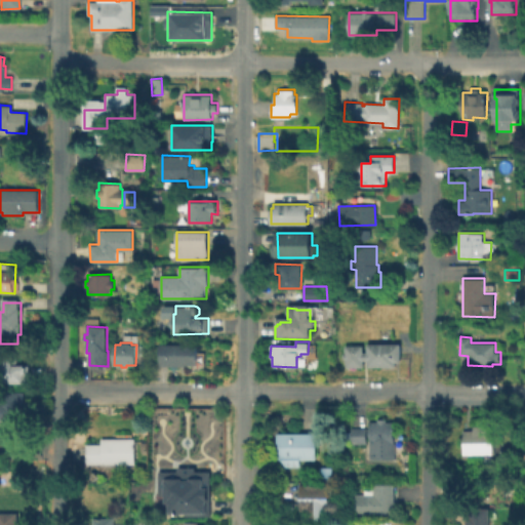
[(400,344),(401,362),(396,362),(396,366),(367,367),(367,360),(363,360),(364,367),(346,367),(346,359),(344,359),(344,354),(346,353),(346,346),(363,346),(363,352),(367,352),(367,344),(400,344)]
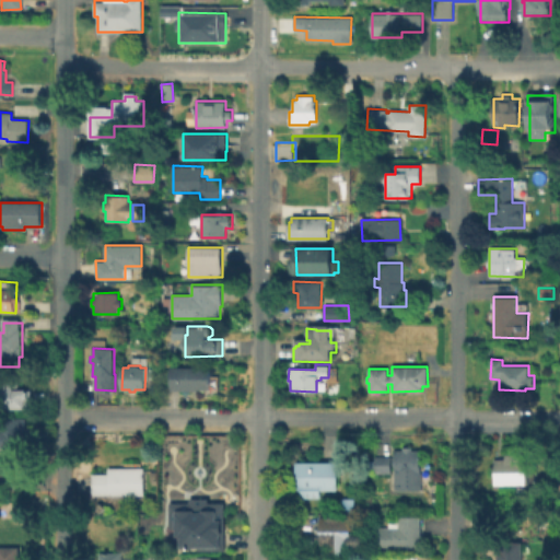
[(210,368),(210,389),(197,388),(197,391),(171,391),(171,368),(210,368)]
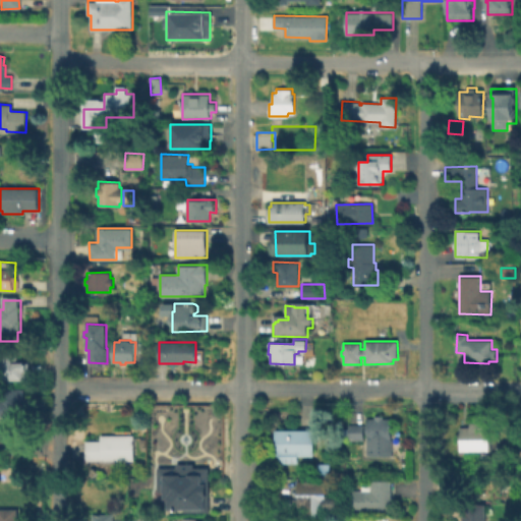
[(30,362),(30,379),(0,379),(0,351),(13,351),(13,362),(30,362)]
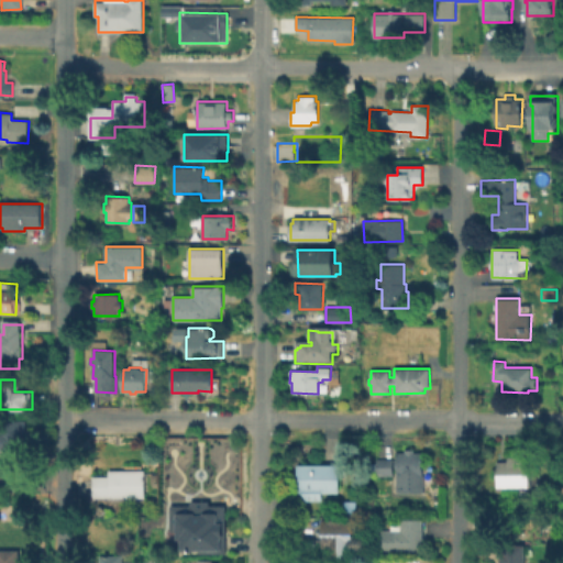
[(25,421),(25,450),(2,450),(2,448),(0,448),(0,432),(1,432),(1,421),(25,421)]
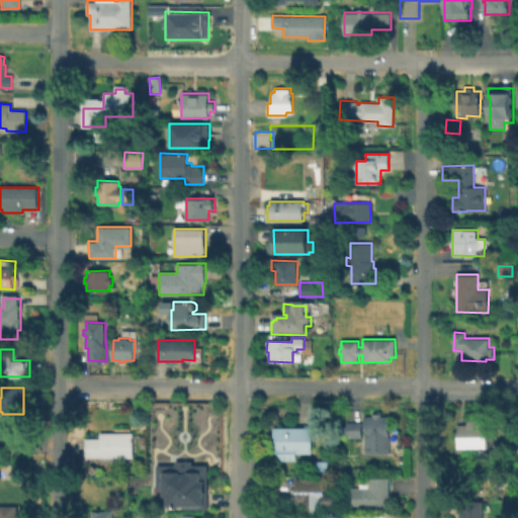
[(199,414),(169,414),(169,433),(185,433),(185,437),(199,437),(199,414)]
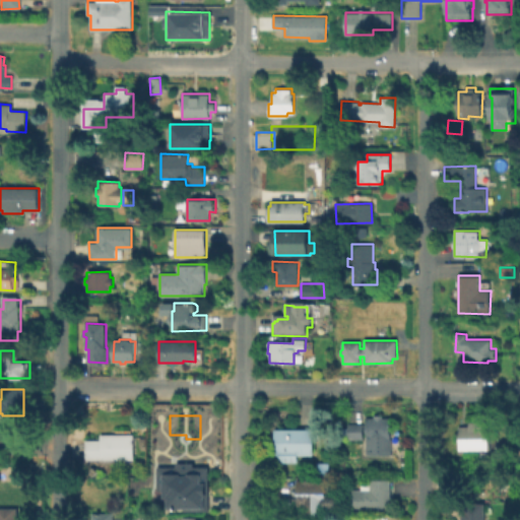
[(392,418),(391,448),(367,448),(367,418),(392,418)]
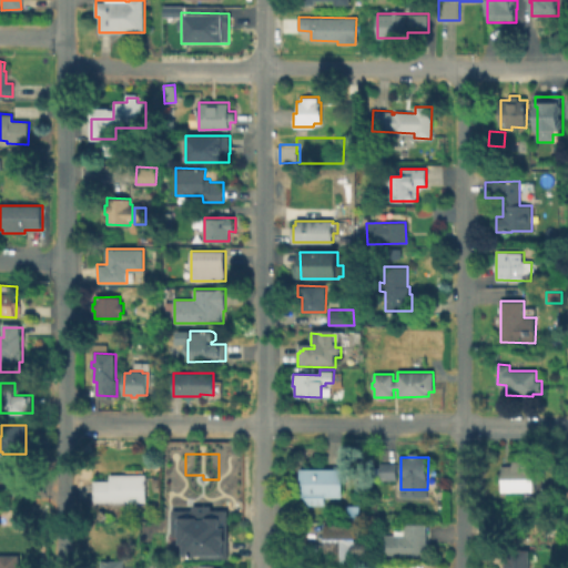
[(536,490),(503,492),(500,465),(513,465),(513,462),(535,460),(536,490)]
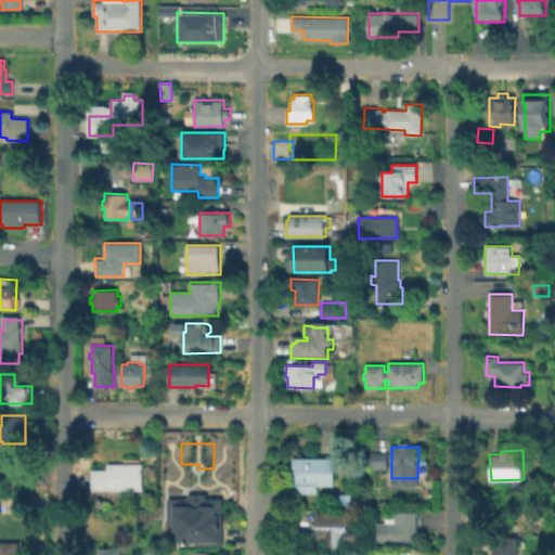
[(387,452),(387,469),(371,468),(371,452),(387,452)]
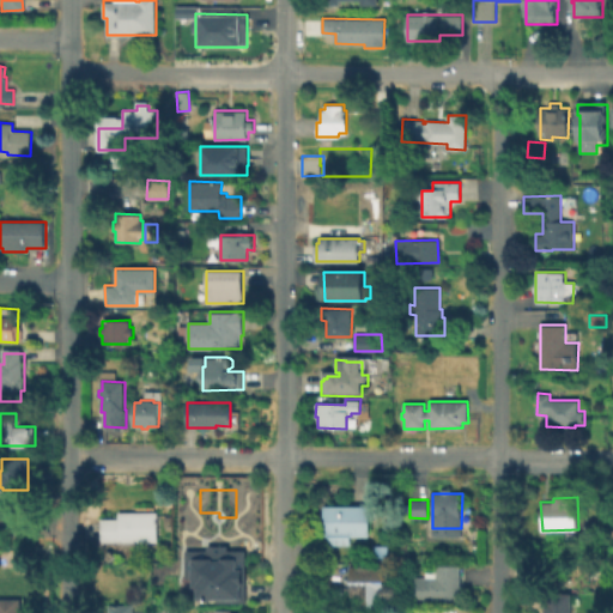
[(351,536),(352,545),(329,545),(329,536),(322,536),(322,517),(325,517),(325,505),(369,505),(369,535),(351,536)]
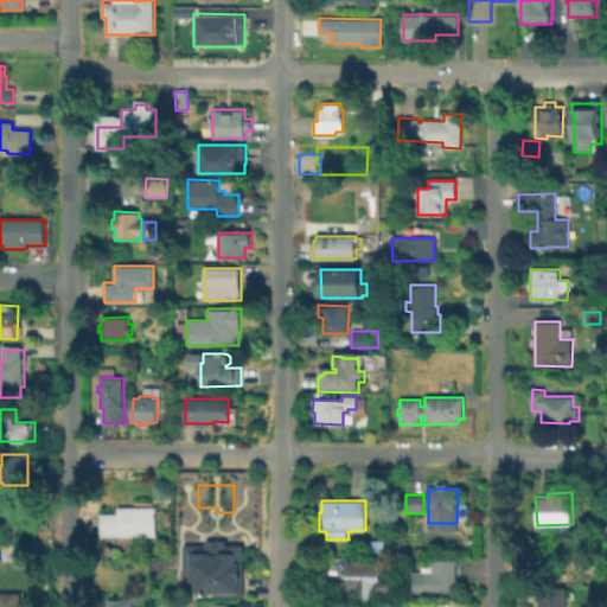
[(158,506),(158,536),(102,536),(102,513),(119,513),(119,506),(158,506)]
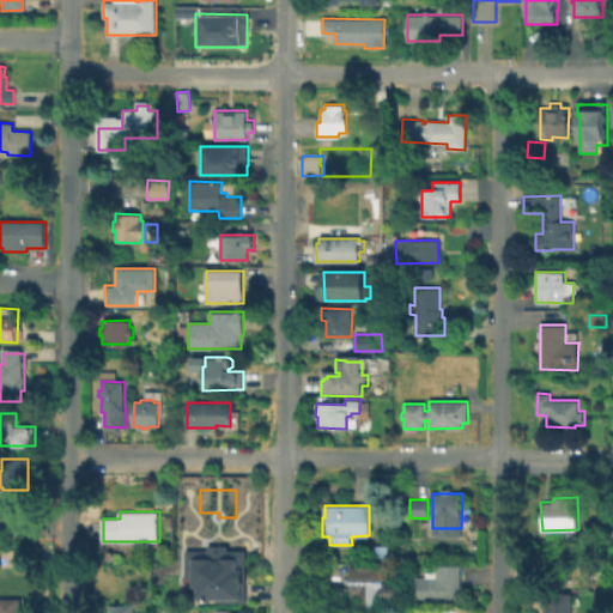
[(604,525),(604,540),(594,540),(595,525),(604,525)]
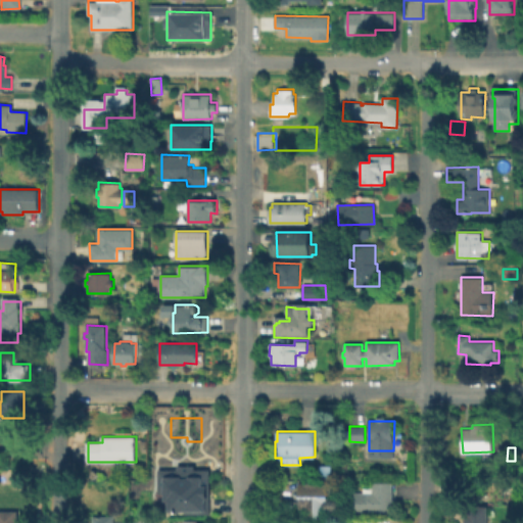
[(180,463),(197,463),(197,467),(214,467),(214,477),(210,477),(210,486),(215,486),(215,495),(211,495),(211,510),(169,511),(169,489),(160,489),(160,466),(180,466),(180,463)]
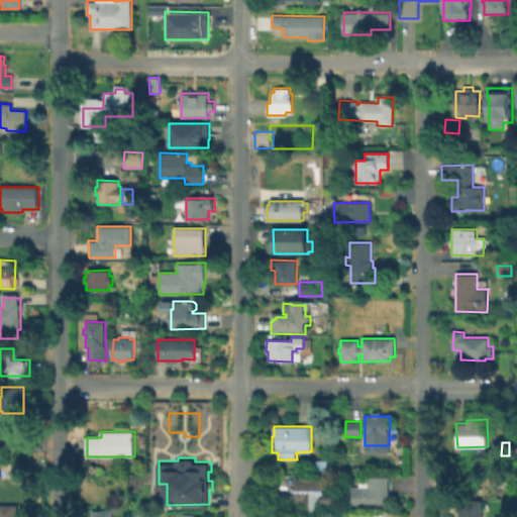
[(328,472),(316,472),(316,460),(328,459),(328,472)]
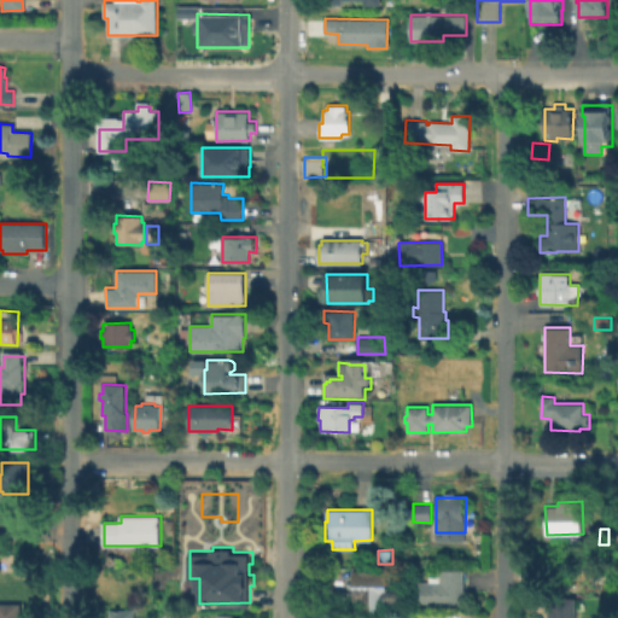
[(464,570),(464,607),(419,607),(419,581),(430,582),(430,573),(441,573),(441,570),(464,570)]
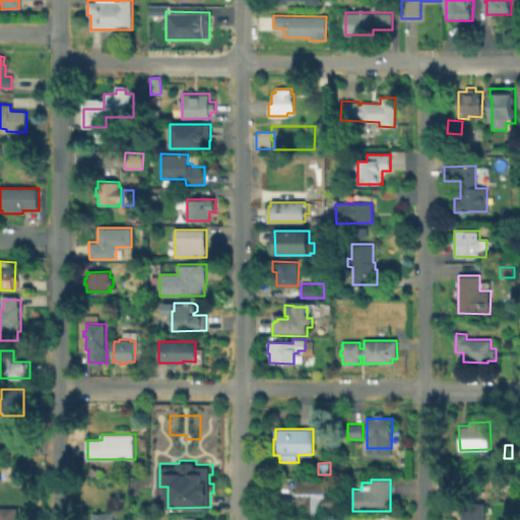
[(327,480),(327,514),(304,515),(304,506),(298,506),(297,480),(327,480)]
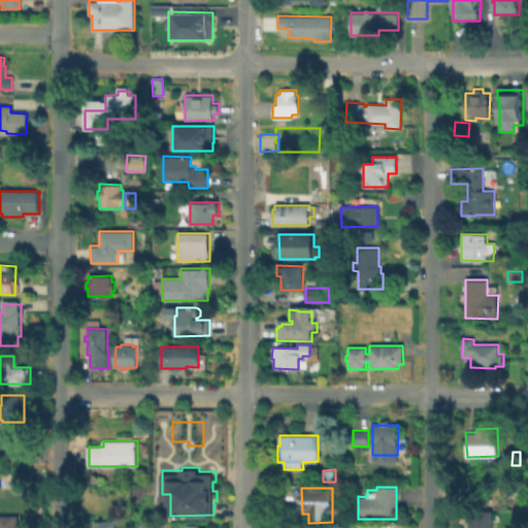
[(517,490),(517,497),(506,497),(507,489),(517,490)]
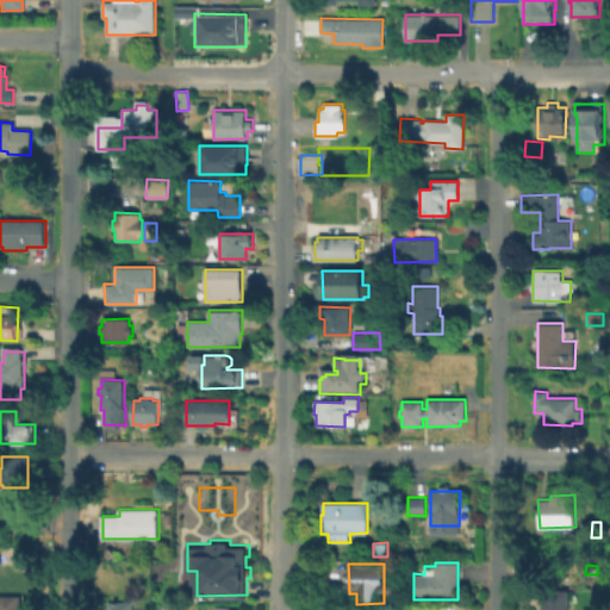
[(567,590),(566,609),(540,609),(541,598),(543,598),(543,590),(567,590)]
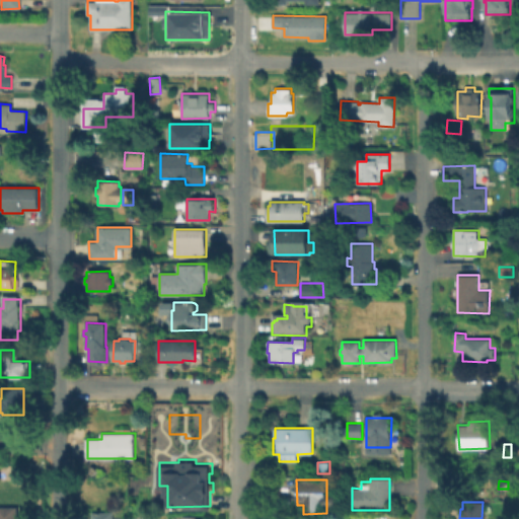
[(31,518),(0,518),(0,507),(17,507),(17,518),(31,518)]
